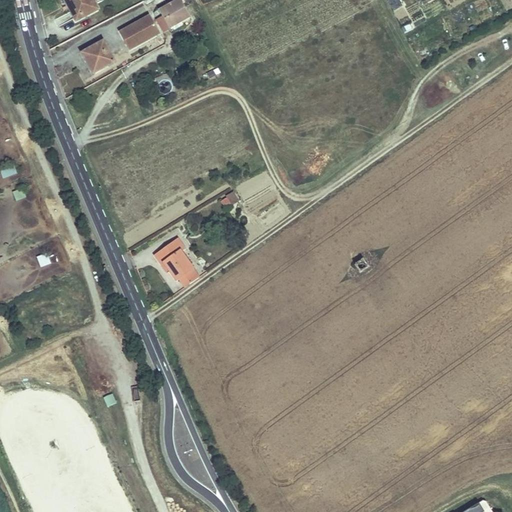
[(93,0),(64,0),(76,21),(98,9),(93,0)]
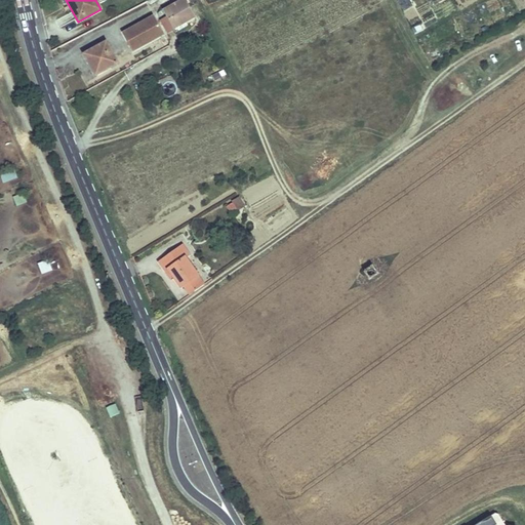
[(184,0),(182,0),(163,10),(173,29),(194,17),(184,0)]
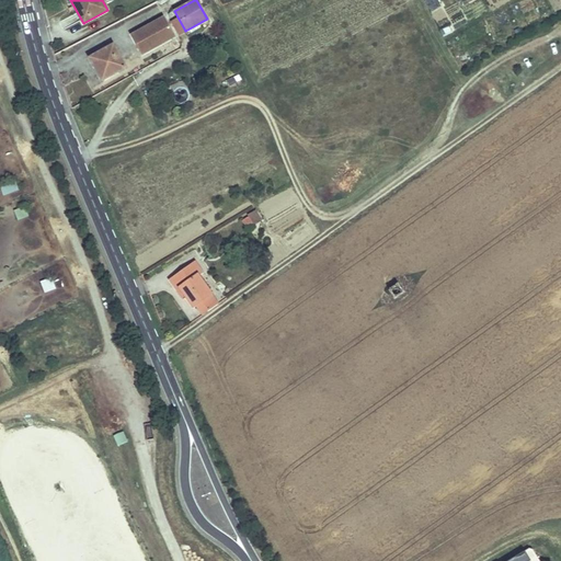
[(163,18),(132,34),(142,54),(173,37),(163,18)]
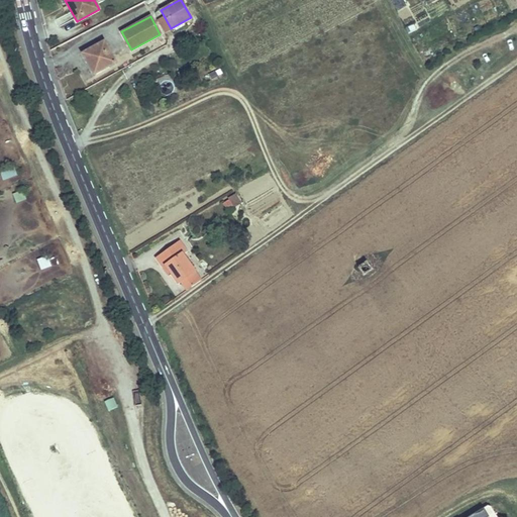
[(104,41),(83,54),(94,74),(115,63),(104,41)]
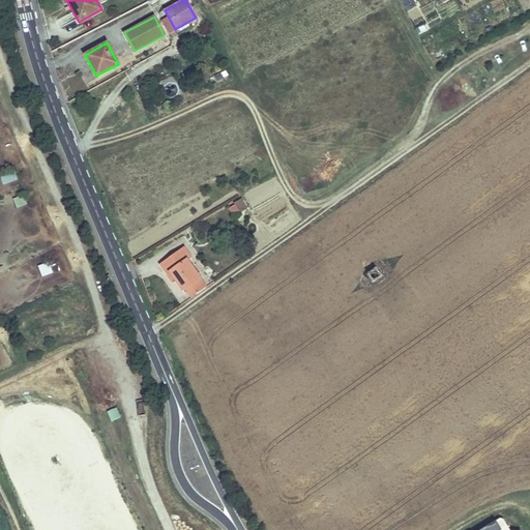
[(0,179),(2,185),(18,180),(16,174),(0,178),(0,179)]
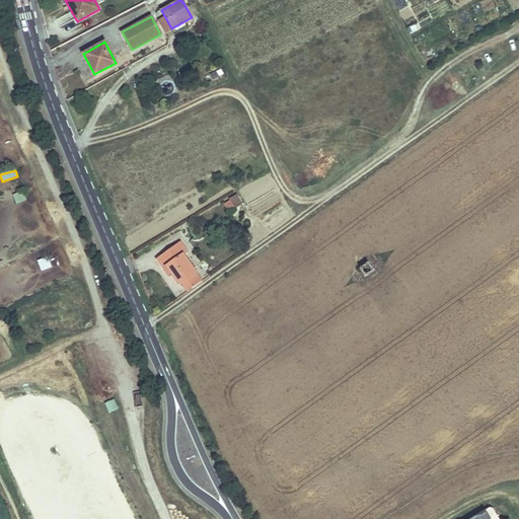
[(26,201),(23,192),(12,196),(15,205),(26,201)]
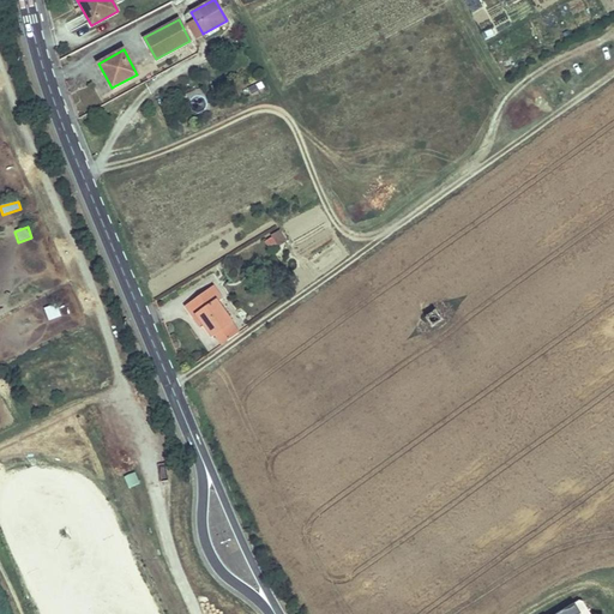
[(278,230),(264,244),(272,253),(287,240),(278,230)]
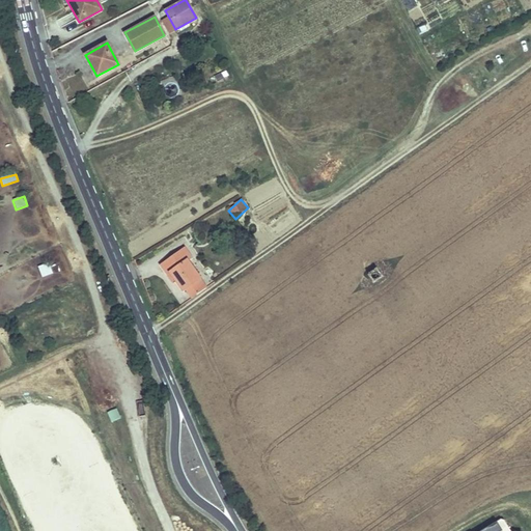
[(170,271),(175,277),(184,288),(186,287),(191,284),(197,294),(206,286),(188,258),(192,256),(185,247),(162,262),(168,273),(170,271)]
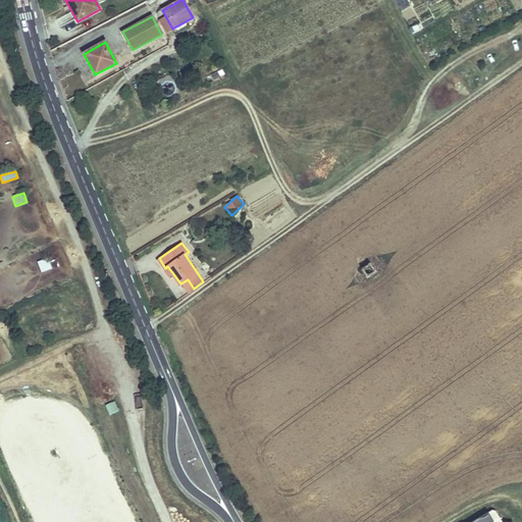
[(41,273),(52,270),(49,259),(38,262),(41,273)]
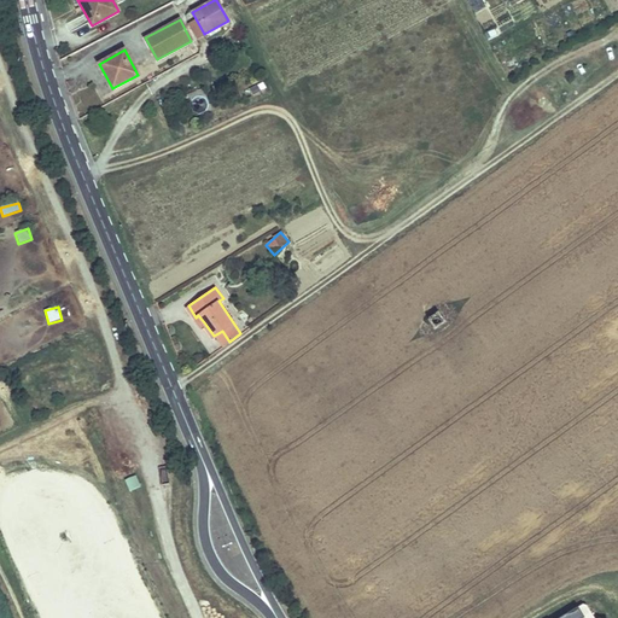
[(438,313),(427,320),(435,331),(444,324),(438,313)]
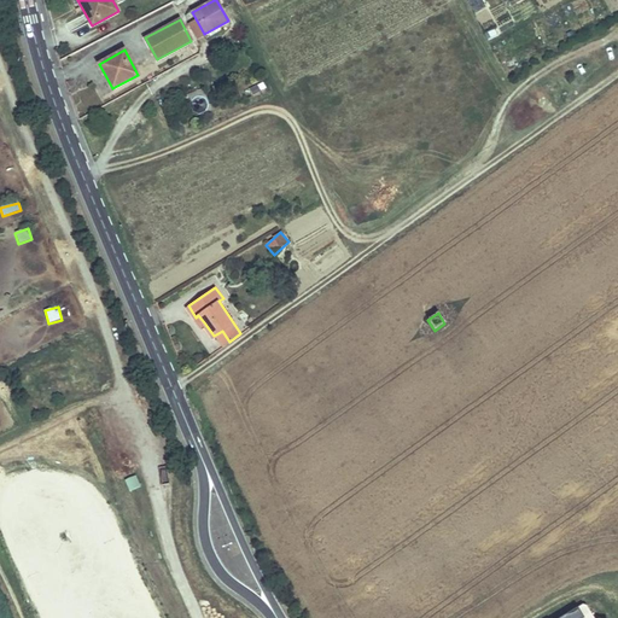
[(222,331),(216,334),(225,345),(229,342),(222,331)]
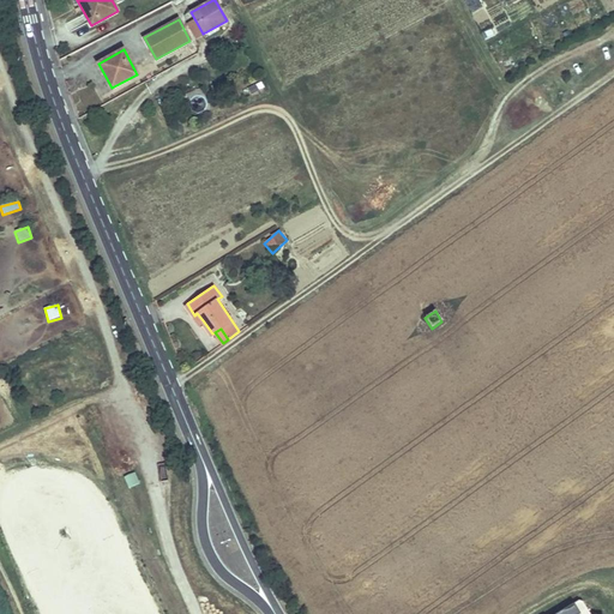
[(136,474),(124,476),(127,489),(139,487),(136,474)]
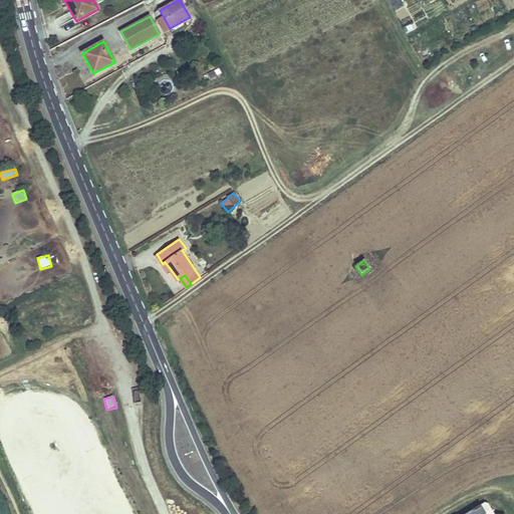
[(493,513),(487,504),(484,503),(466,513),(493,513)]
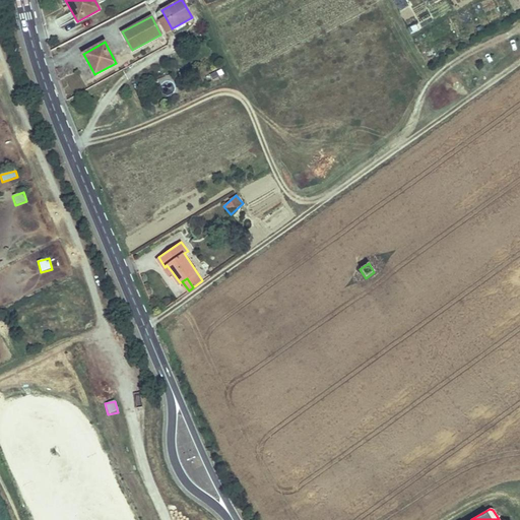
All buildings are outlined.
